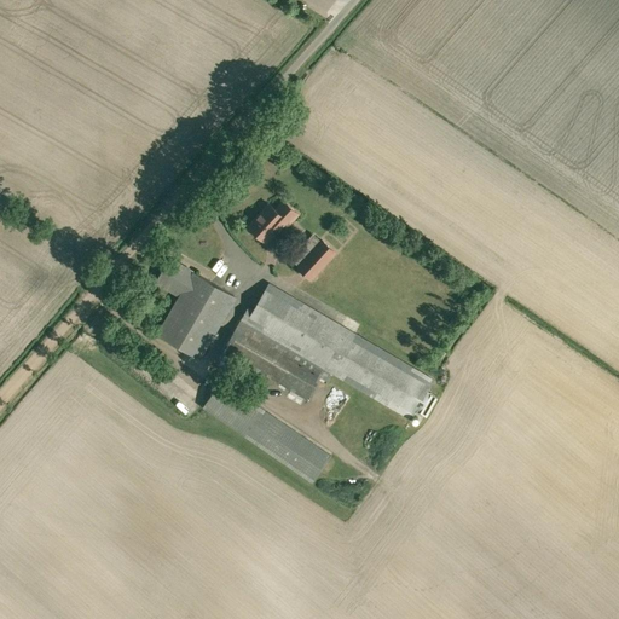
[(287,227),(299,214),(284,201),(276,209),(271,206),(262,214),(261,213),(249,226),(266,243),(283,225),(287,227)]
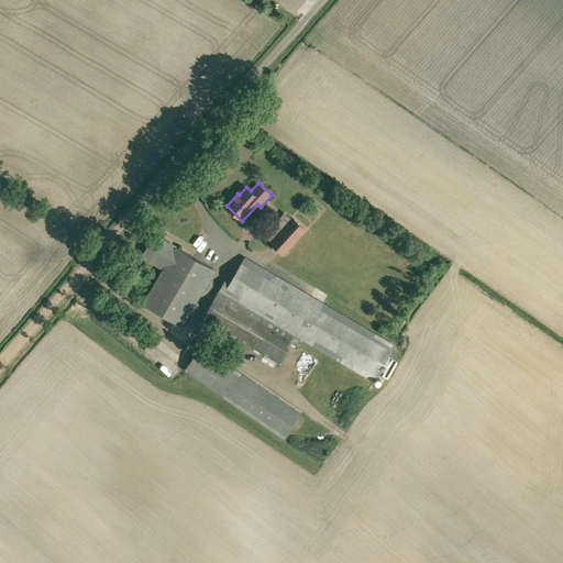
[(297,232),(287,222),(267,244),(278,253),(297,232)]
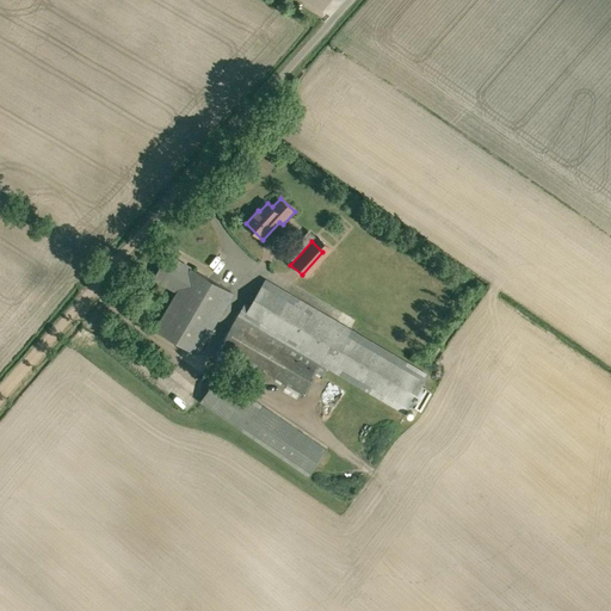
[(185,266),(167,257),(154,279),(177,292),(155,329),(196,353),(232,291),(186,265),(185,266)]
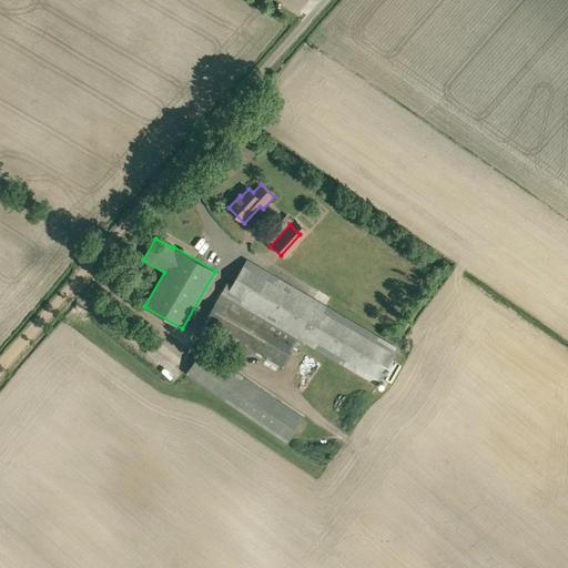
[(247,260),(233,285),(227,283),(205,322),(282,366),(293,348),(300,352),(305,342),(377,384),(398,347),(247,260)]
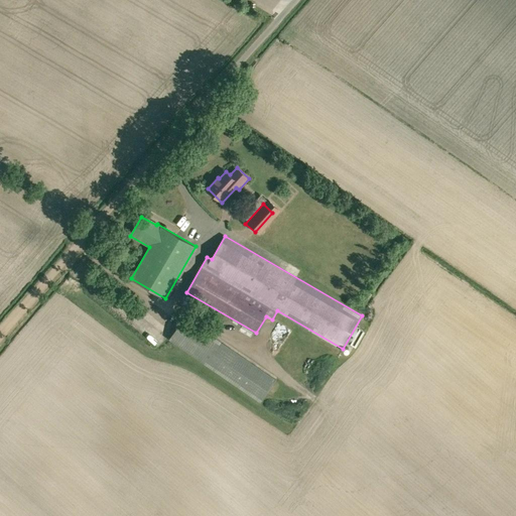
[(276,380),(268,374),(184,317),(169,338),(261,401),(276,380)]
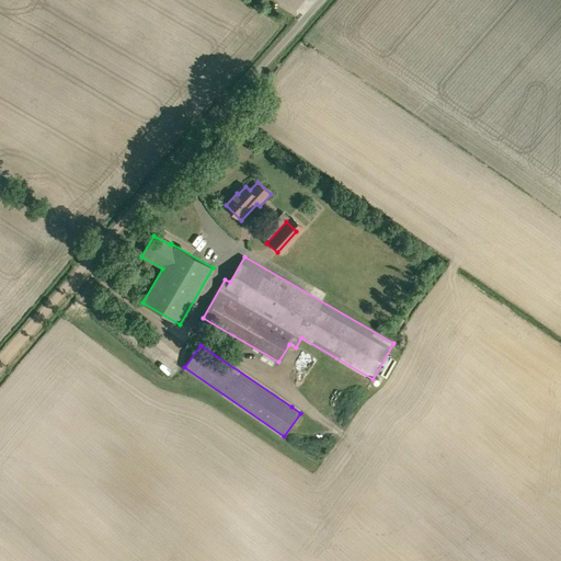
[(385,386),(388,378),(378,374),(375,382),(385,386)]
